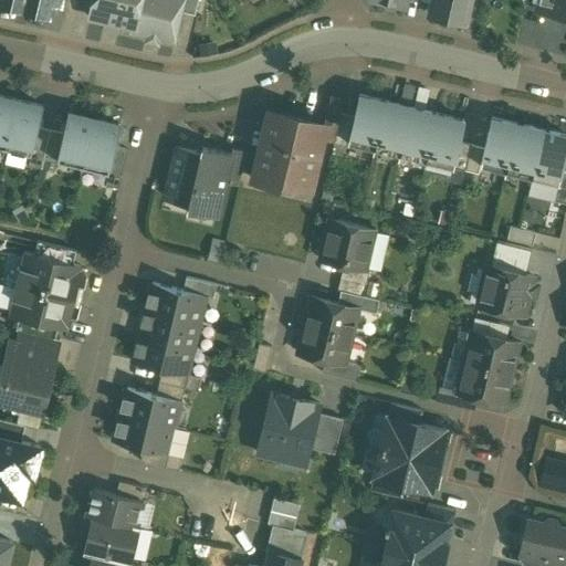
[(24,0),(0,0),(0,4),(23,10),(24,0)]
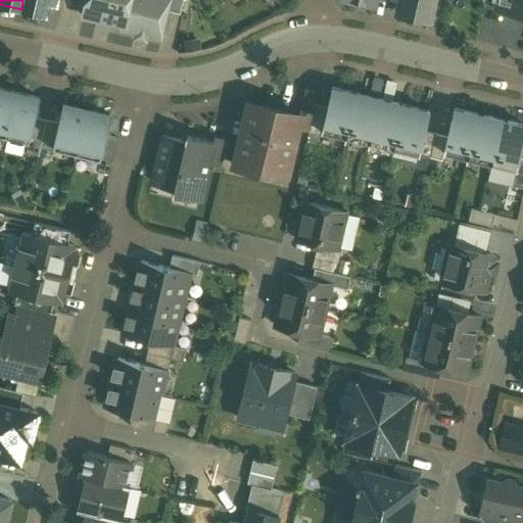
[(48,0),(22,0),(21,9),(45,15),(48,3),(48,0)]
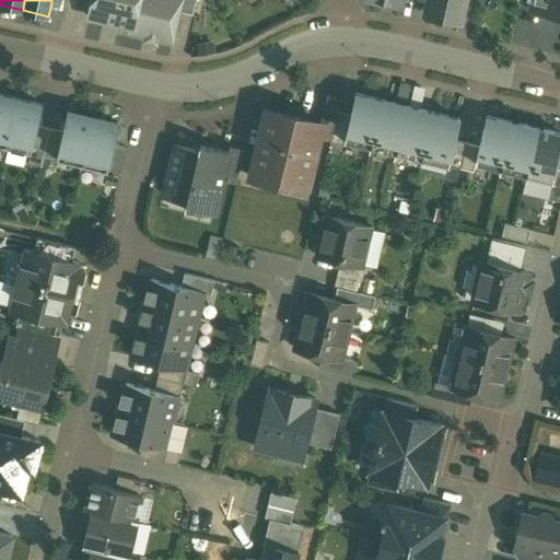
[(92,0),(89,19),(133,28),(139,0),(92,0)]
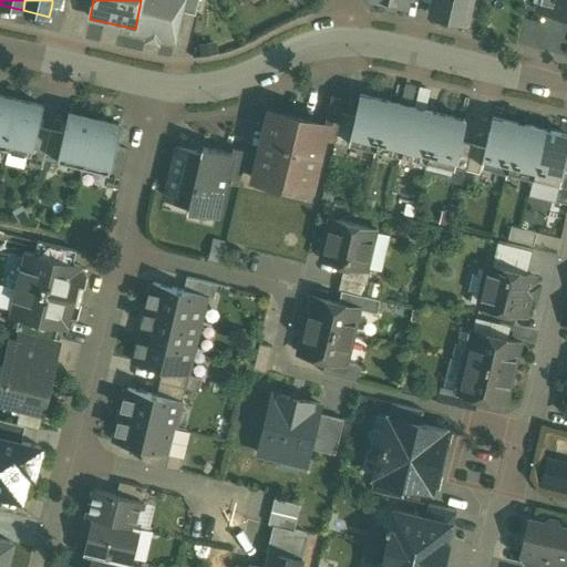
[(185,0),(141,0),(135,29),(134,33),(176,43),(183,12),(185,0)]
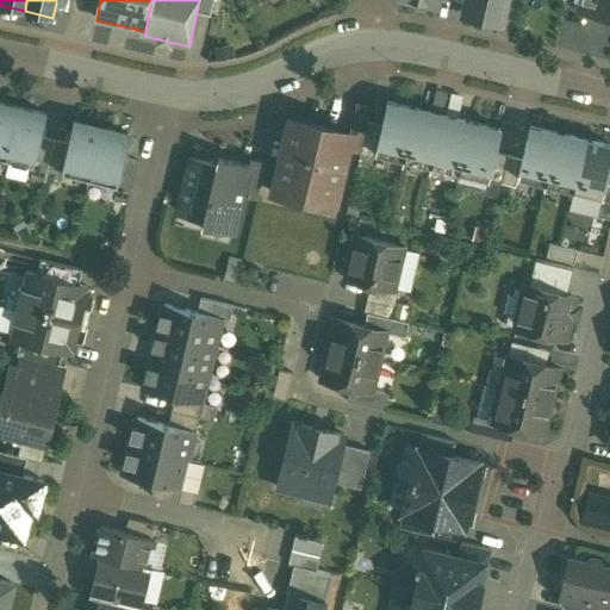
[(213,0),(199,0),(197,13),(210,17),(213,0)]
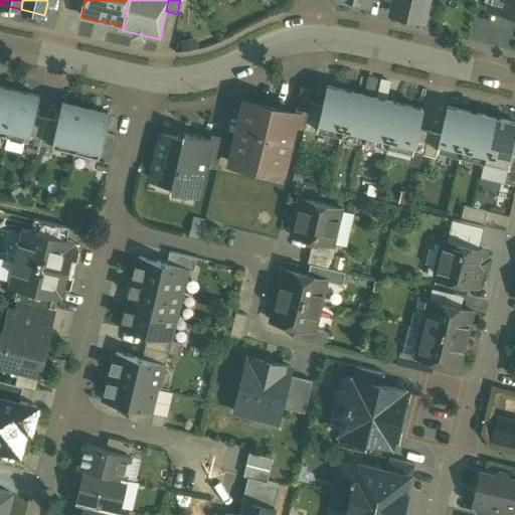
[(426,0),(393,0),(391,10),(396,11),(397,14),(405,16),(408,14),(422,17),(426,0)]
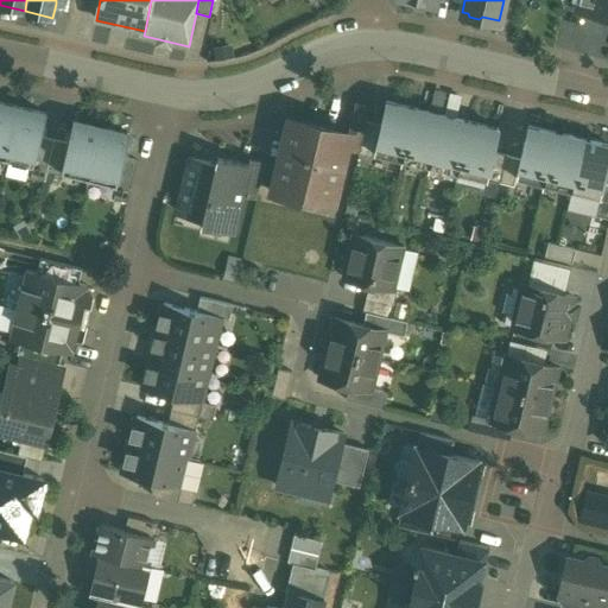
[(607,0),(578,0),(576,8),(607,16),(607,0)]
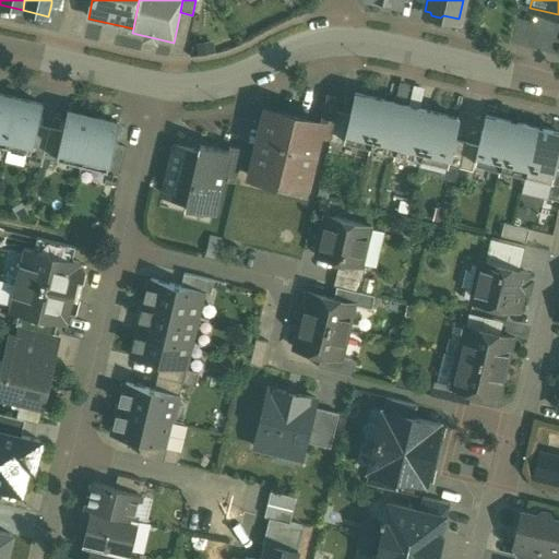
[(381,99),(355,93),(349,115),(344,140),(370,146),(381,99)]
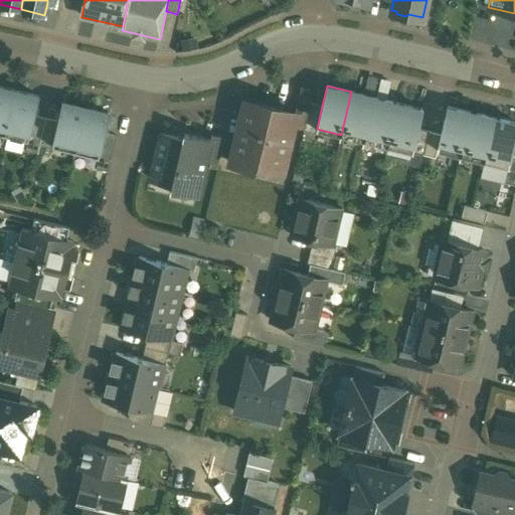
[(15,91),(0,87),(0,133),(5,135),(15,91)]
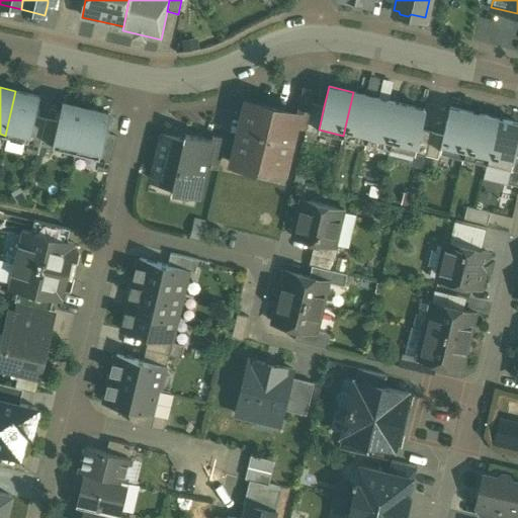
[(315,91),(303,89),(296,113),(296,114),(294,124),(307,126),(315,91)]
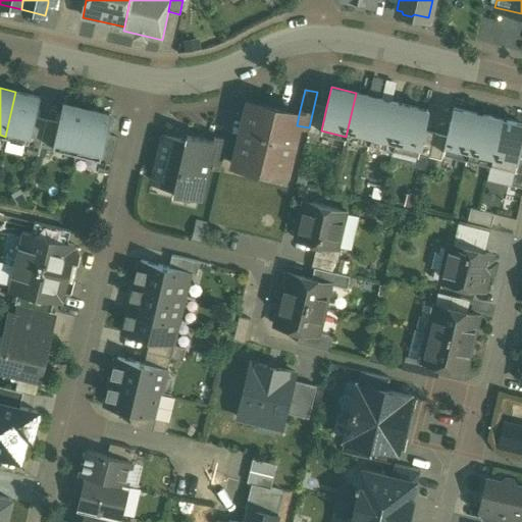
[(40,98),(15,92),(5,137),(29,142),(35,117),(40,98)]
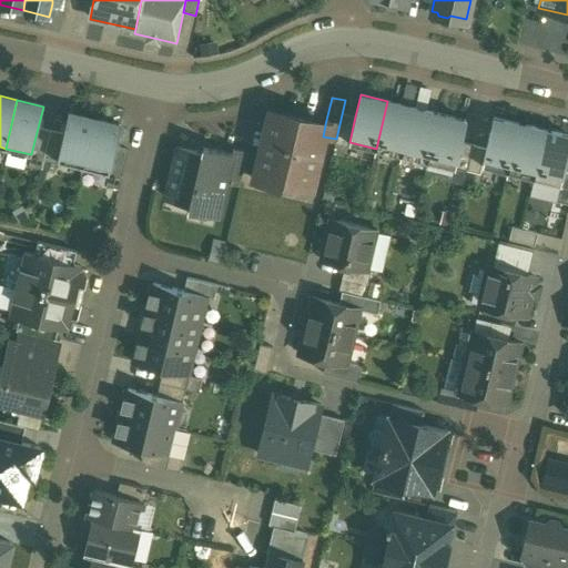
[(414,108),(387,101),(376,149),(402,155),(414,108)]
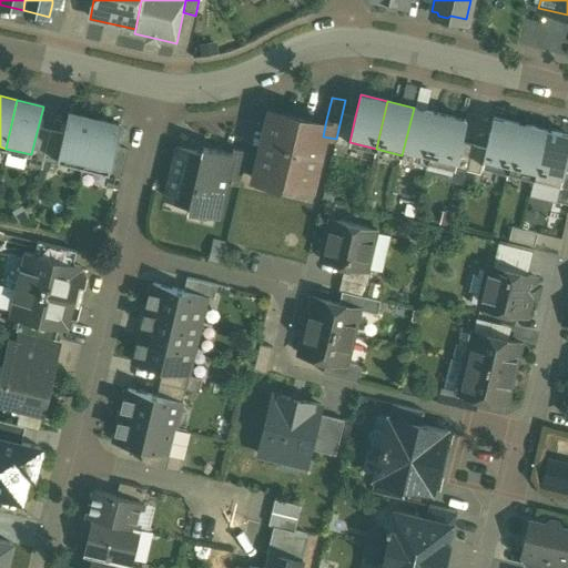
[(439,113),(414,108),(402,155),(427,161),(439,113)]
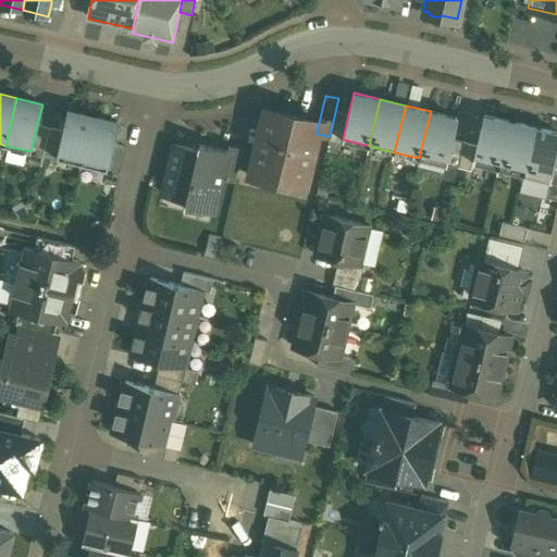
[(93,116),(67,110),(62,132),(57,158),(82,163),(93,116)]
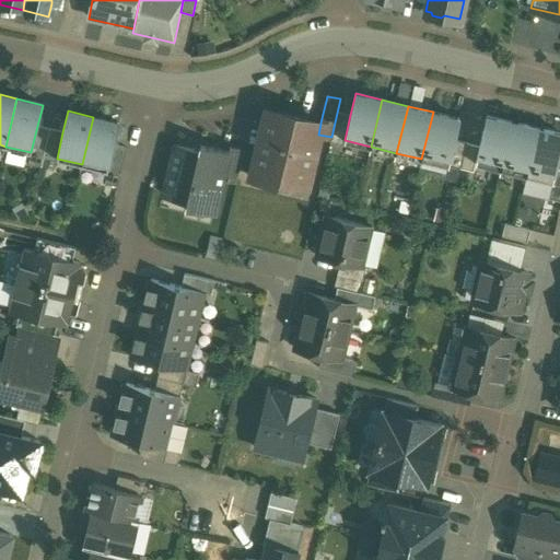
[(321,123),(267,111),(253,170),(306,183),(318,135),(321,124),(321,123)]
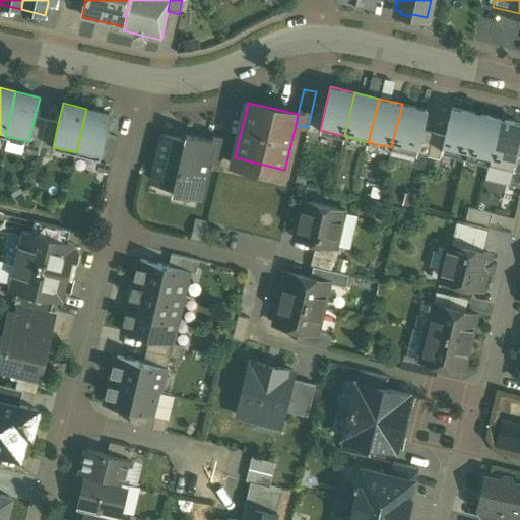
[(427,110),(402,104),(391,147),(416,153),(421,130),(427,110)]
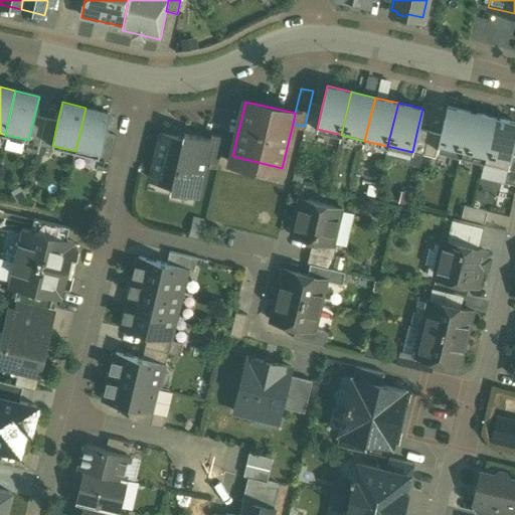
[(322,106),(311,104),(304,131),(316,133),(317,129),(322,106)]
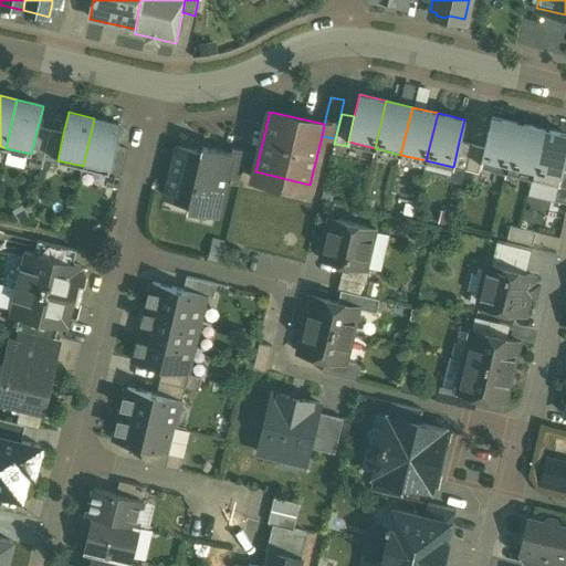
[(517,123),(492,117),(484,147),(481,165),(506,170),(517,123)]
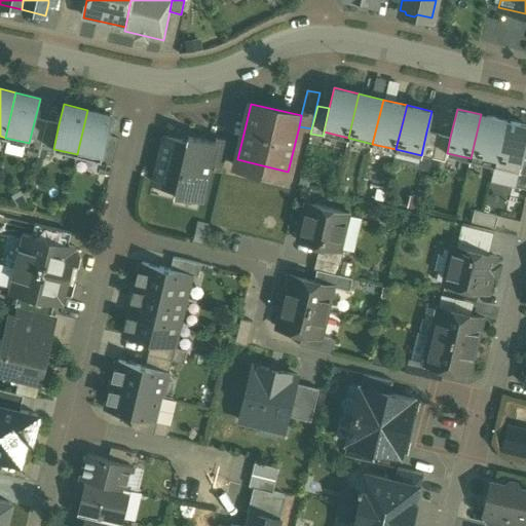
[(112,115),(87,110),(77,154),(101,160),(107,136),(112,115)]
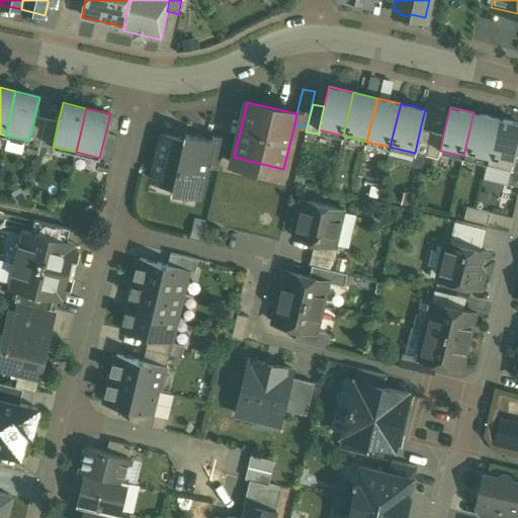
[(497,118),(473,112),(463,156),(487,162),(497,118)]
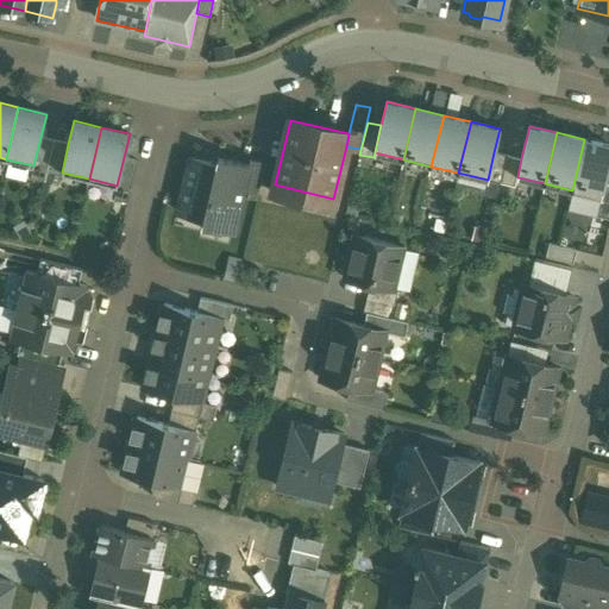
[(44,182),(55,140),(41,137),(33,165),(31,179),(44,182)]
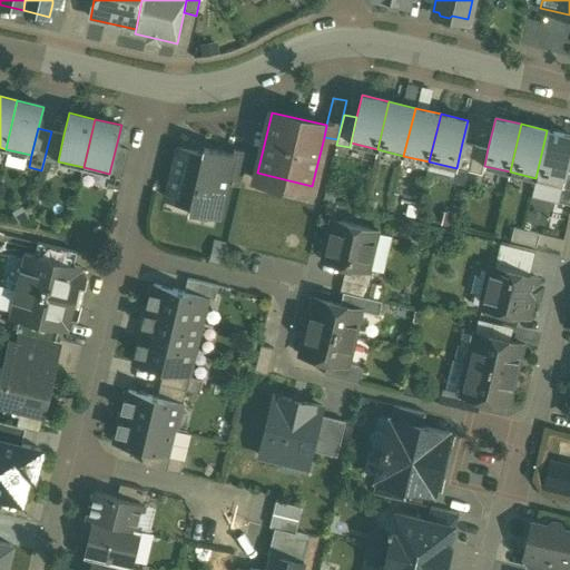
[(569,150),(569,135),(547,130),(536,178),(562,184),(566,172),(569,150)]
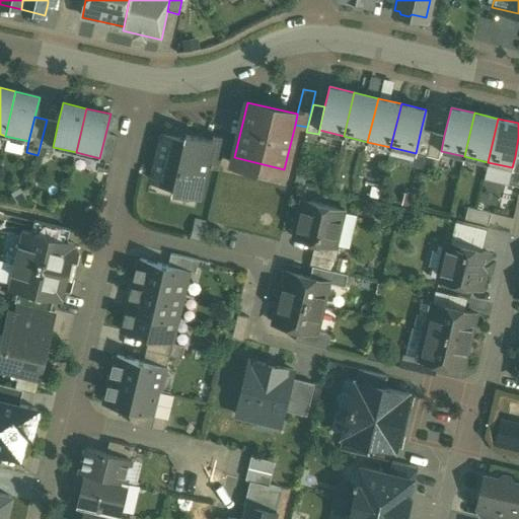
[(53,147),(58,123),(47,120),(38,155),(50,158),(53,147)]
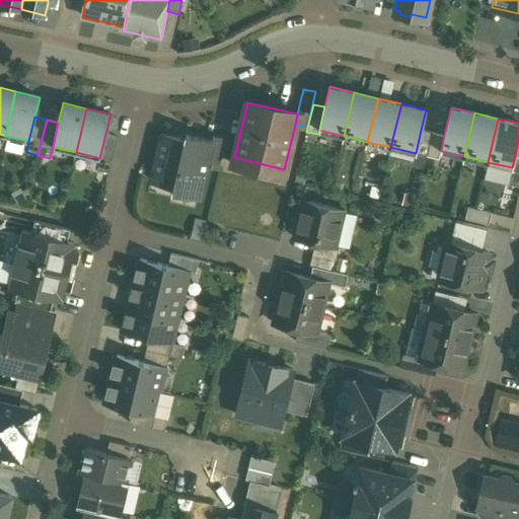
[(433,133),(421,130),(416,153),(427,156),(433,133)]
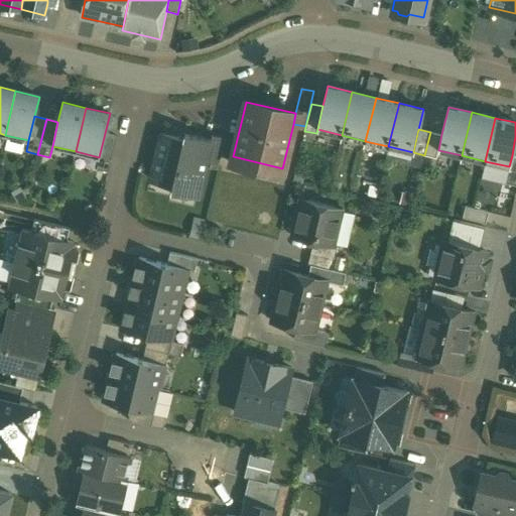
[(441,134),(430,132),(424,155),(436,158),(438,150),(441,134)]
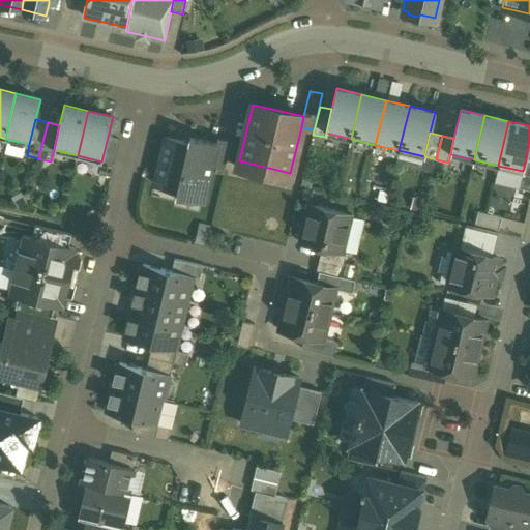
[(119,140),(108,137),(101,162),(99,174),(111,176),(119,140)]
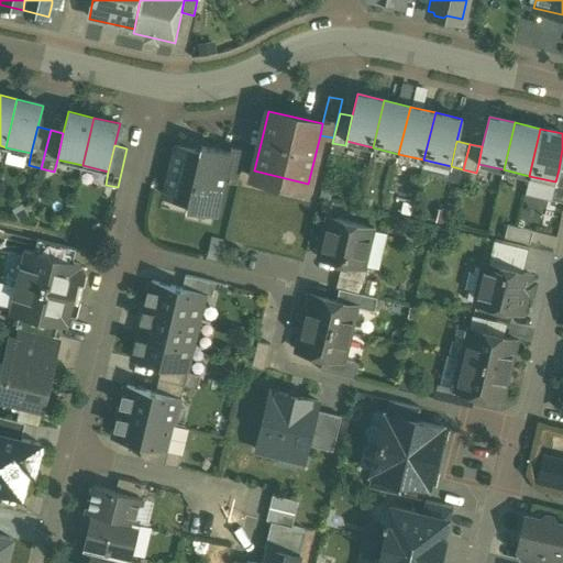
[(230,154),(201,147),(200,153),(176,146),(164,196),(188,201),(187,207),(217,213),(224,179),(231,154),(230,154)]
